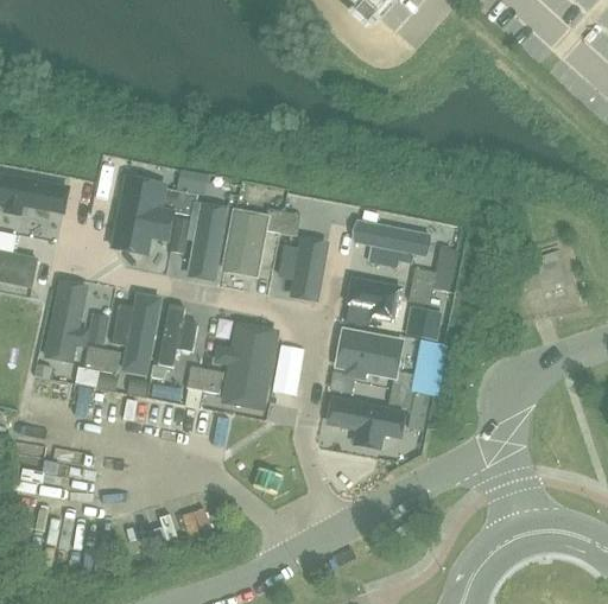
[(204,194),(209,172),(183,167),(181,166),(177,189),(182,190),(197,192),(204,194)]
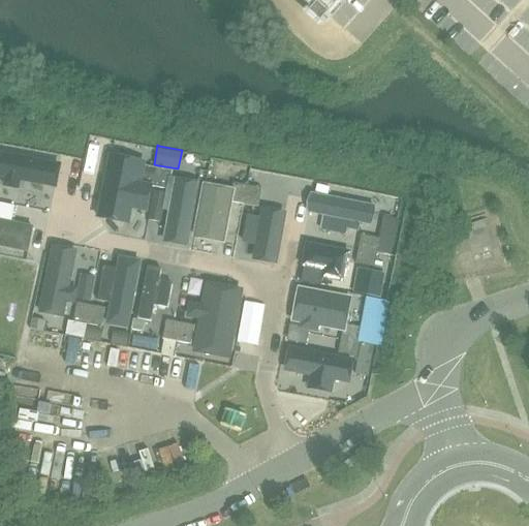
[(0,146),(0,175),(52,185),(58,158),(0,146)]
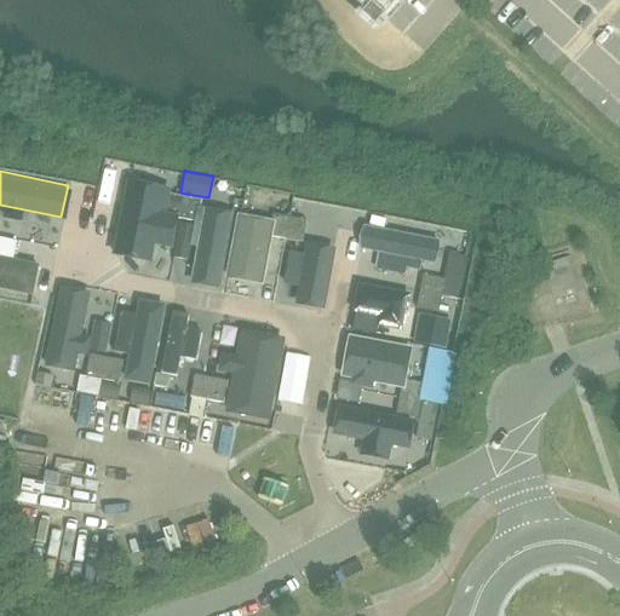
[(114,252),(148,259),(153,235),(168,239),(172,220),(161,218),(167,186),(128,179),(114,252)]
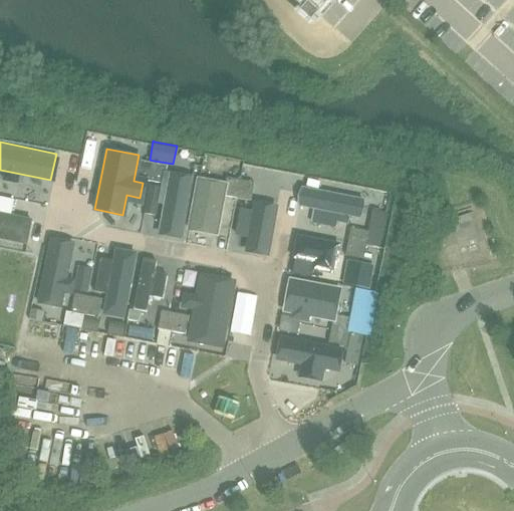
[(150,180),(154,163),(140,160),(136,177),(150,180)]
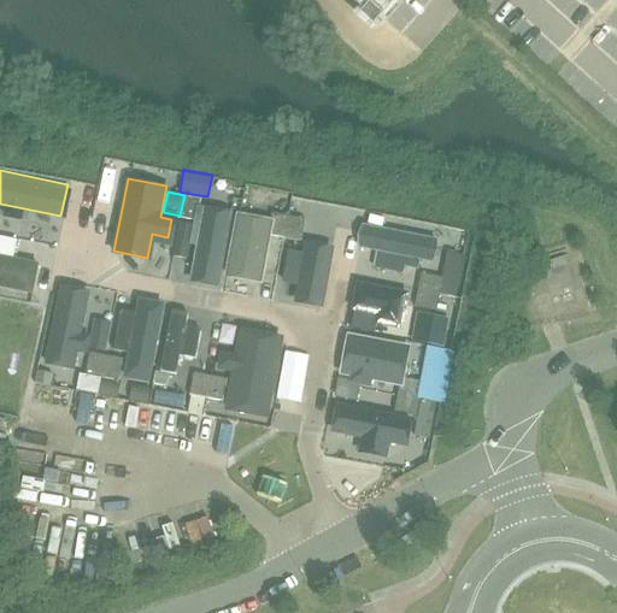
[(200,198),(184,195),(180,216),(197,219),(200,198)]
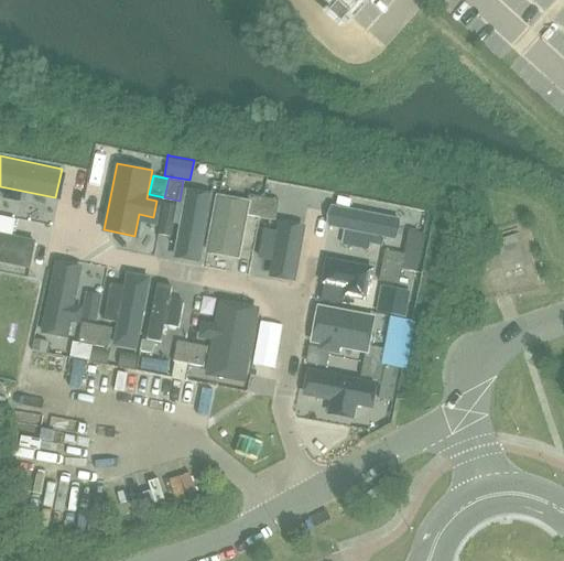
[(175,255),(198,260),(212,193),(187,189),(175,255)]
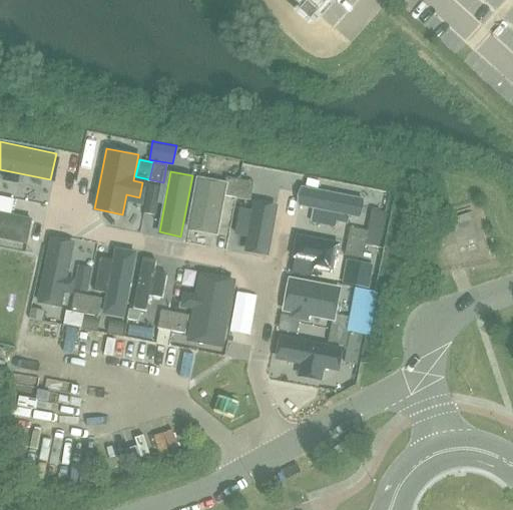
[(223,192),(236,195),(239,177),(226,174),(225,179),(223,192)]
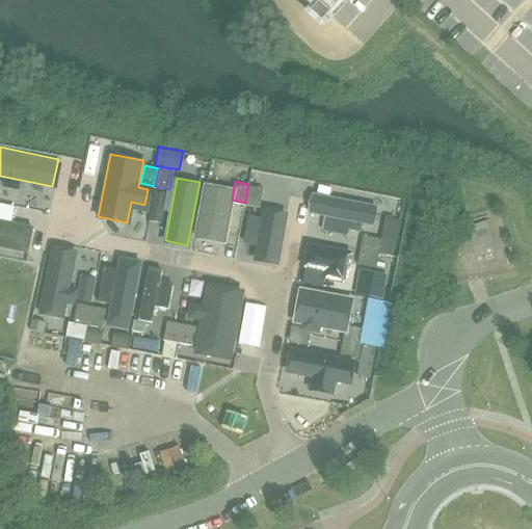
[(8,182),(7,211),(32,212),(33,183),(8,182)]
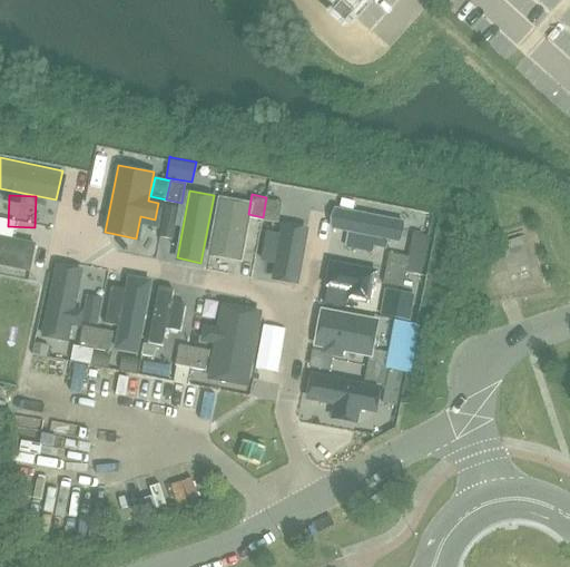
[(213,254),(241,260),(248,214),(251,199),(224,196),(213,254)]
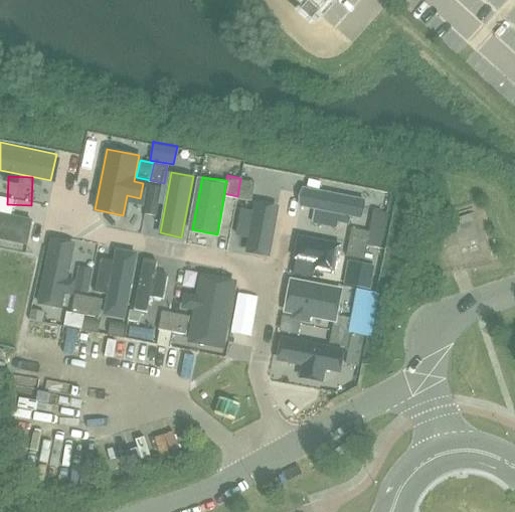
[(254,181),(240,178),(237,196),(250,199),(254,181)]
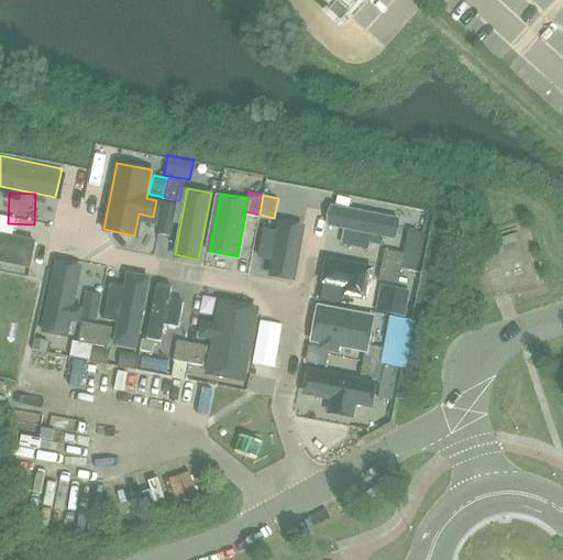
[(164,201),(158,232),(172,234),(177,204),(164,201)]
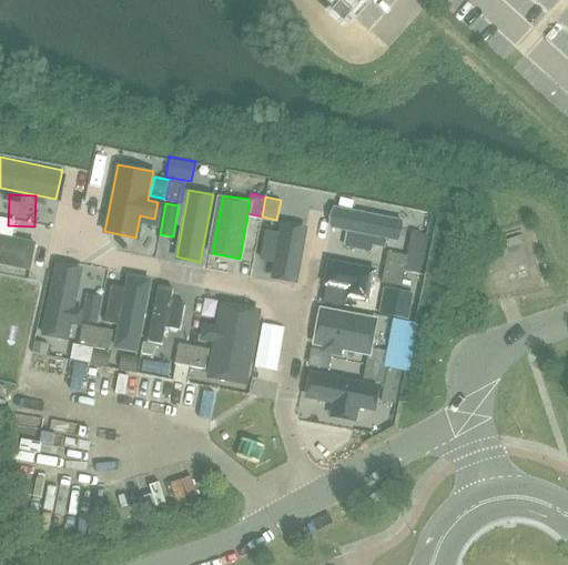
[(337,208),(333,228),(346,230),(343,245),(371,251),(372,243),(384,246),(385,238),(399,241),(404,221),(337,208)]
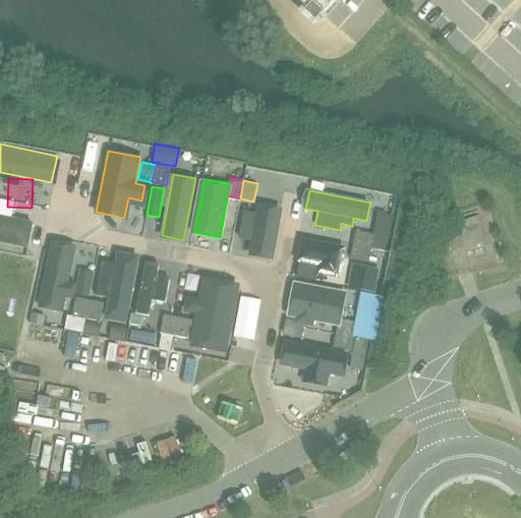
[(259,203),(249,253),(272,257),(282,207),(259,203)]
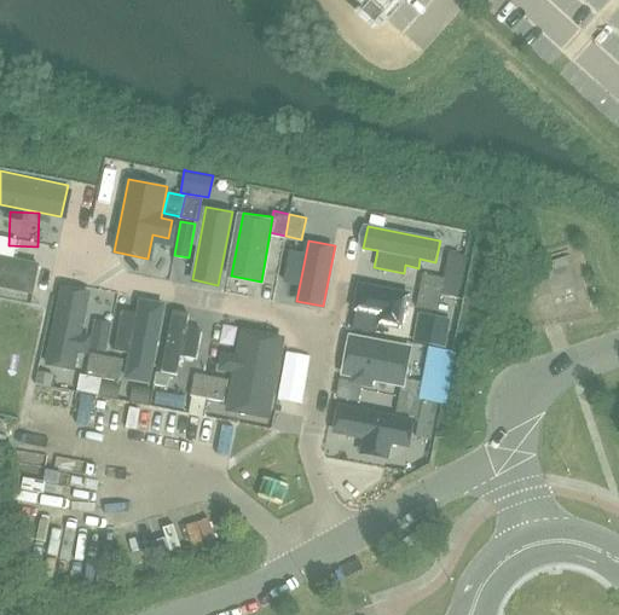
[(449,249),(444,276),(441,293),(457,295),(466,253),(449,249)]
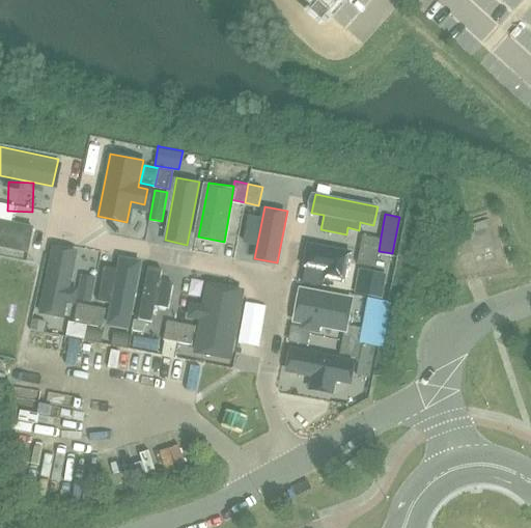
[(33,226),(0,219),(0,245),(28,251),(33,226)]
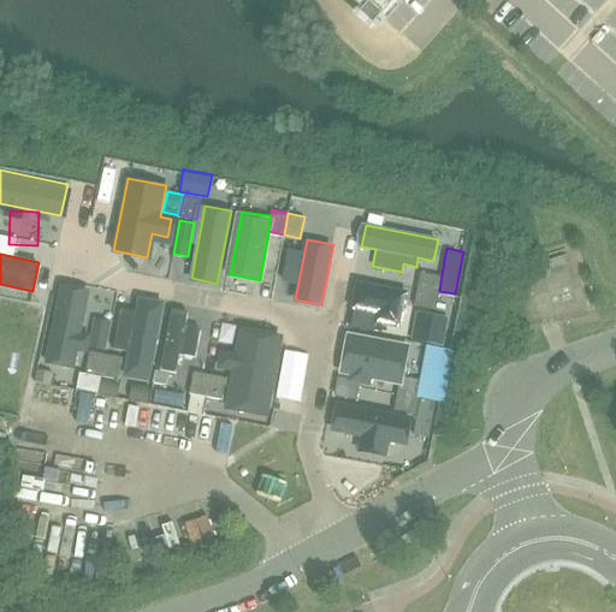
[(442,274),(421,271),(416,290),(438,293),(439,291),(442,274)]
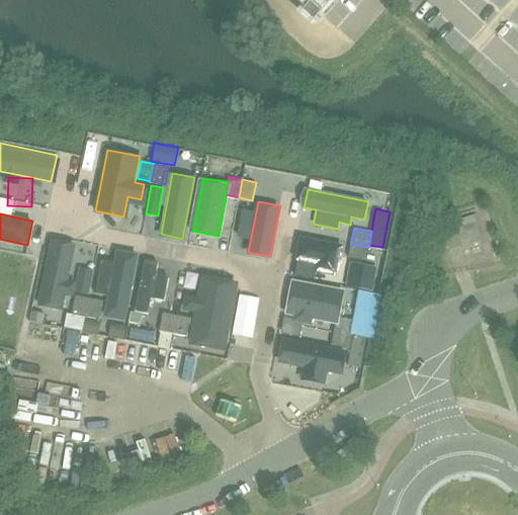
[(37,304),(62,309),(65,296),(71,297),(74,281),(69,280),(76,242),(50,238),(37,304)]
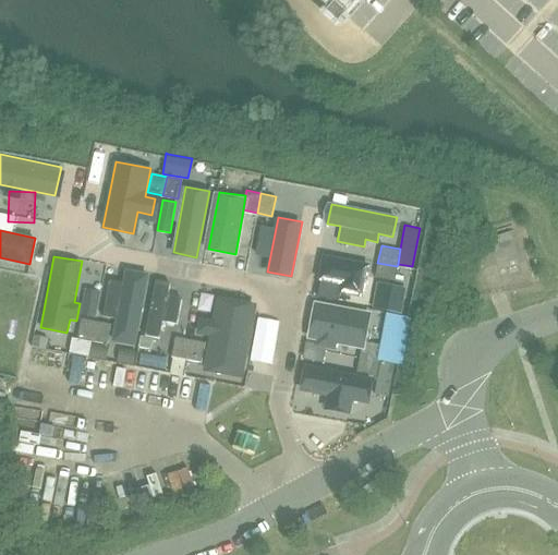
[(395,279),(397,266),(377,263),(375,275),(395,279)]
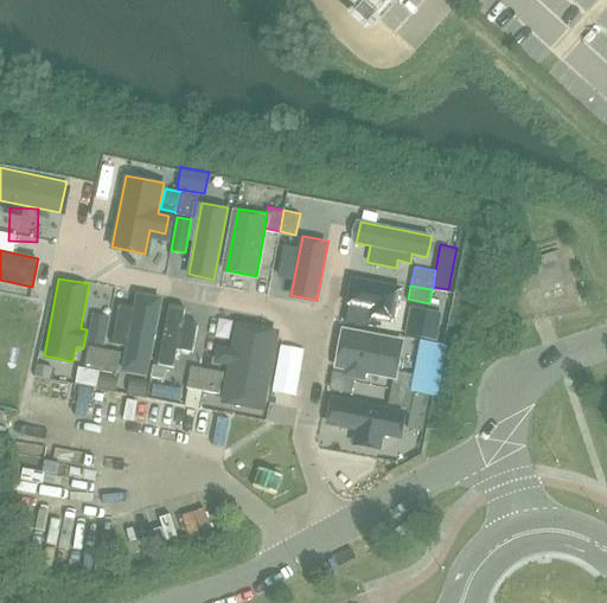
[(343,320),(404,333),(410,308),(395,305),(396,295),(377,292),(375,302),(349,296),(343,320)]
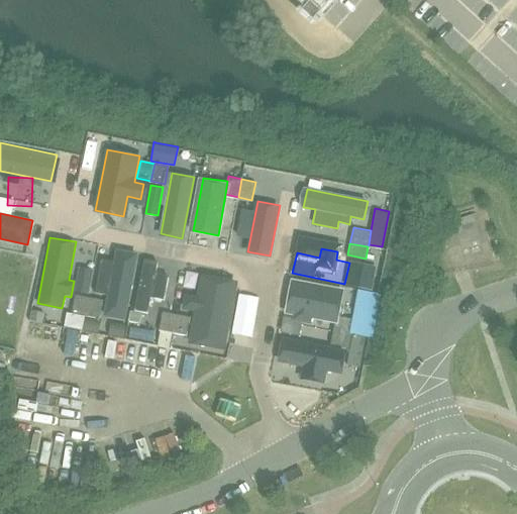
[(107,291),(103,316),(127,319),(138,252),(116,249),(114,262),(101,260),(96,289),(107,291)]
